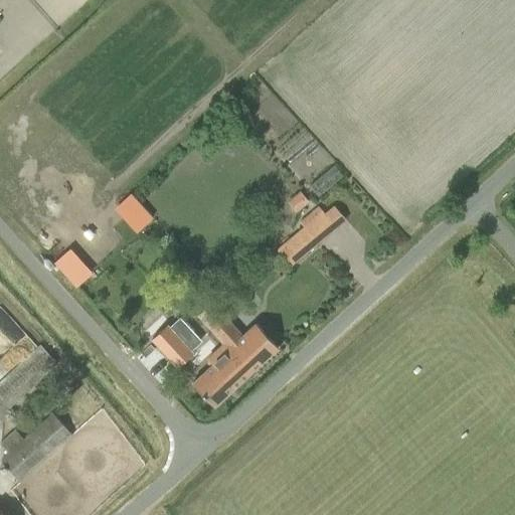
[(333,165),(310,186),(318,196),(342,175),(333,165)]
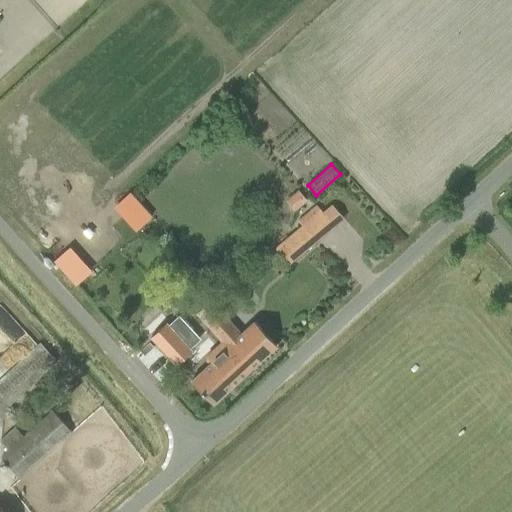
[(297,191),(286,200),(294,211),(306,202),(307,201),(298,190),(297,191)]
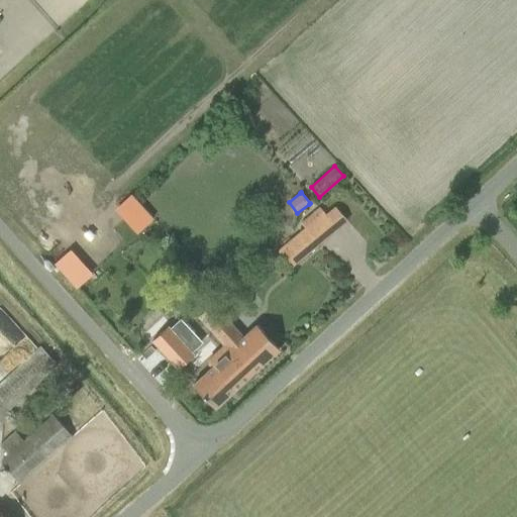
[(279,250),(292,267),(338,228),(320,207),(302,223),(306,227),(279,250)]
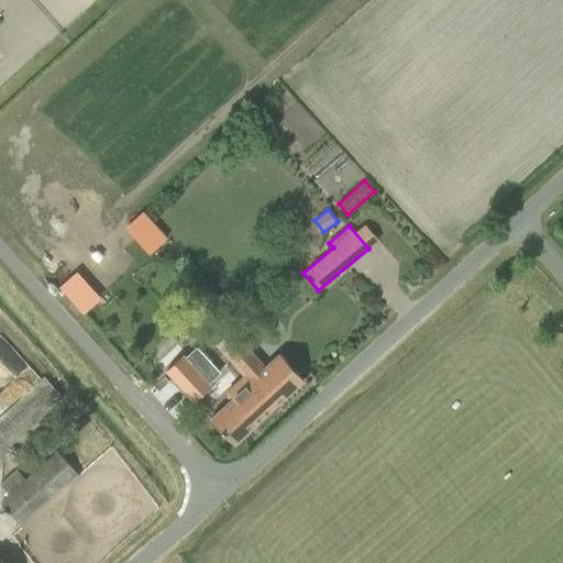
[(230,330),(216,343),(225,353),(245,376),(242,378),(271,410),(305,379),(280,354),(265,368),(230,330)]
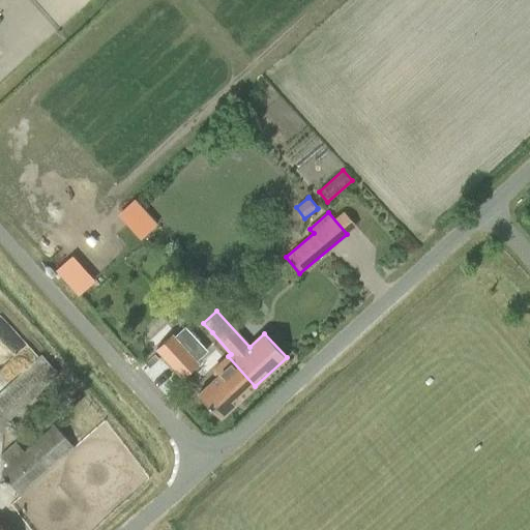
[(157,349),(182,377),(196,364),(171,336),(157,349)]
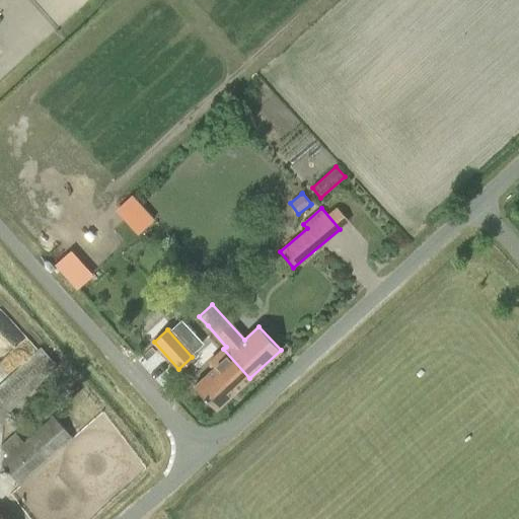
[(0,385),(0,419),(58,366),(41,349),(0,385)]
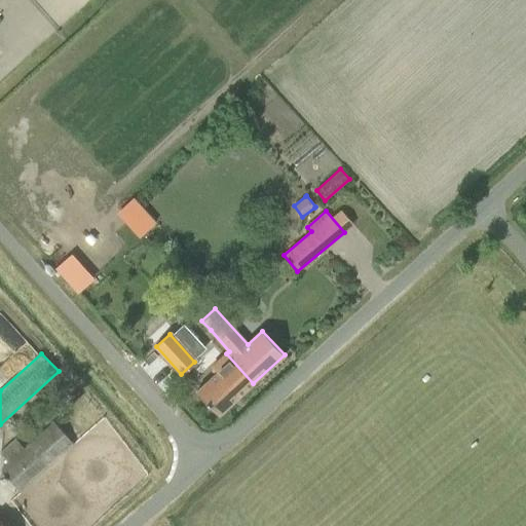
[(196,391),(219,415),(253,383),(226,353),(212,367),(217,372),(196,391)]
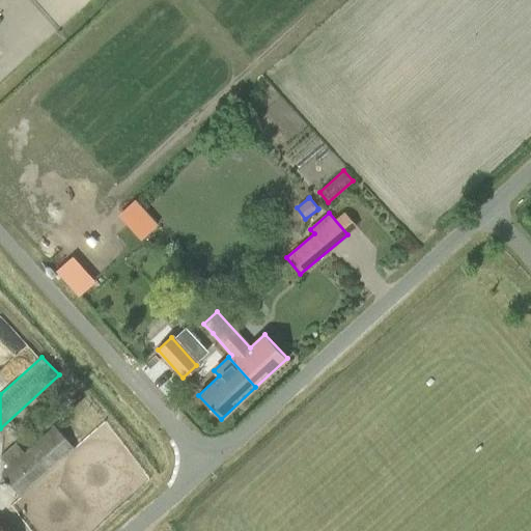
[(1,475),(21,496),(74,448),(54,427),(1,475)]
